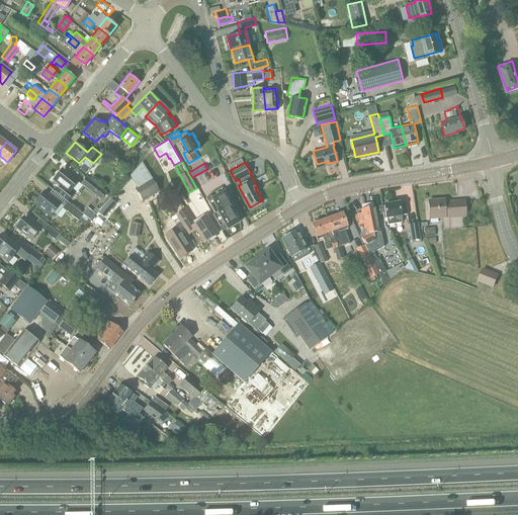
[(69,191),(79,178),(64,166),(54,179),(69,191)]
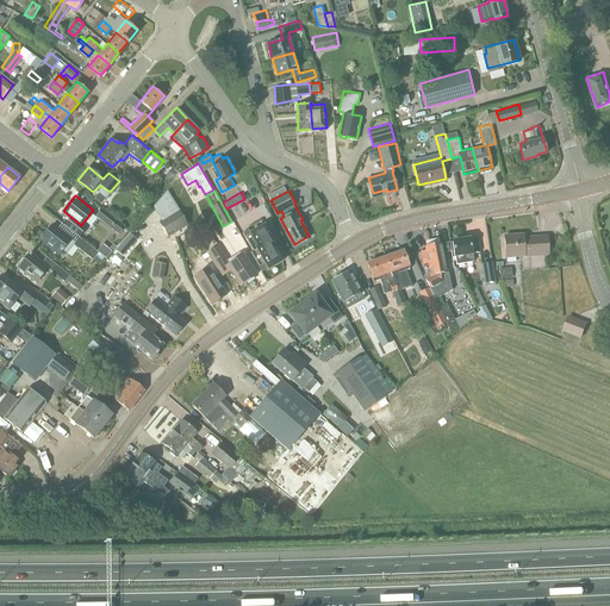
[(117,219),(101,207),(97,213),(111,226),(117,219)]
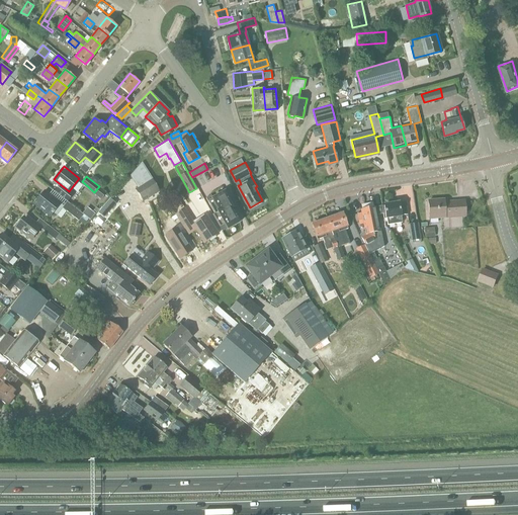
[(143,200),(159,190),(151,177),(134,187),(143,200)]
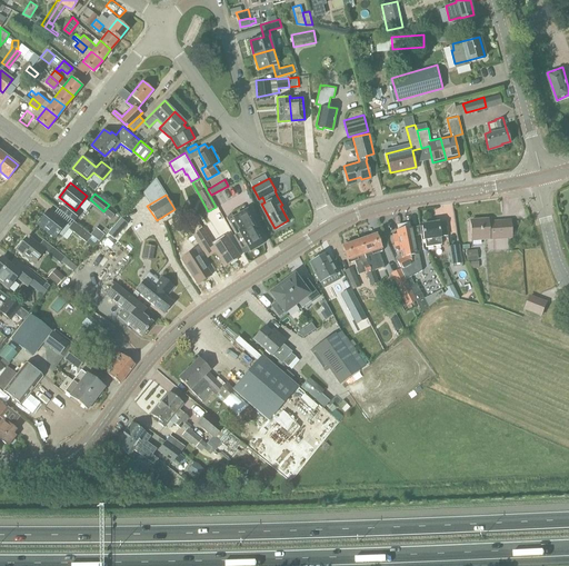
[(49,208),(38,222),(56,236),(59,231),(63,235),(69,227),(87,240),(92,234),(73,219),(69,226),(66,224),(67,222),(49,208)]
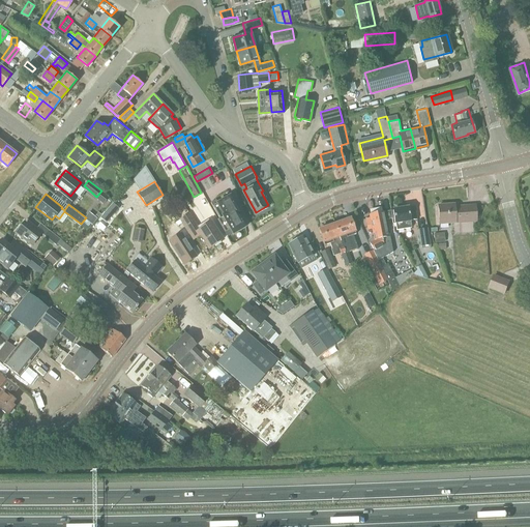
[(217,217),(227,234),(232,231),(233,232),(245,226),(238,212),(236,208),(237,207),(230,194),(217,201),(216,198),(211,201),(219,216),(217,217)]
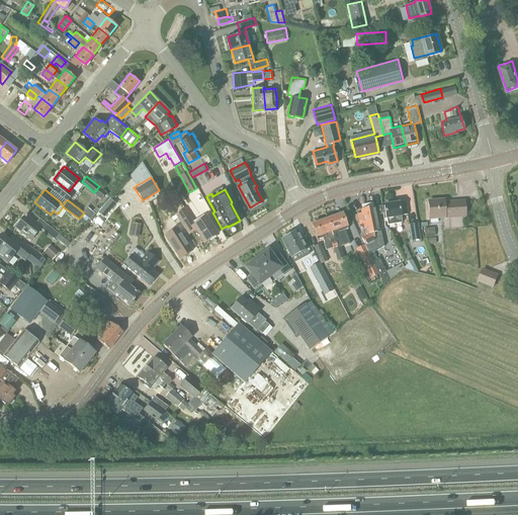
[(175,196),(179,204),(187,199),(183,192),(175,196)]
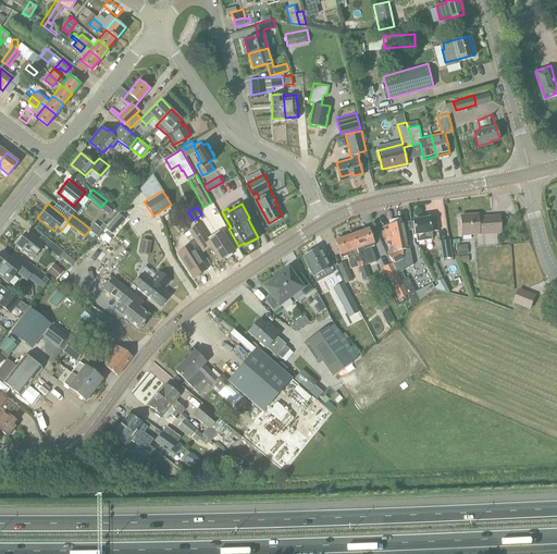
[(121,210),(108,224),(114,231),(127,216),(121,210)]
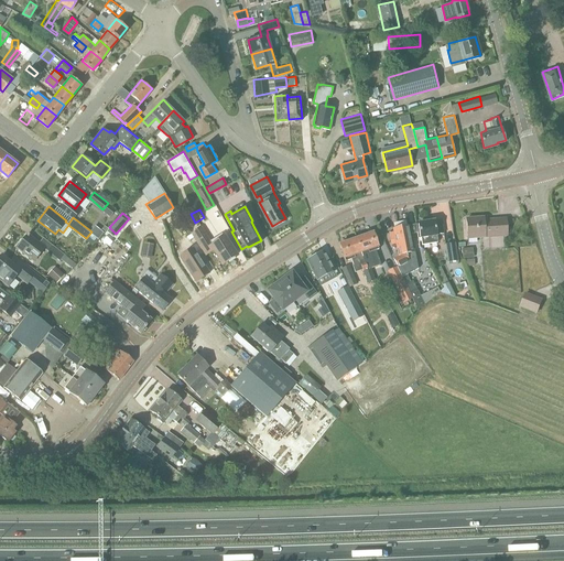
[(485,218),(484,216),(466,217),(467,236),(508,233),(507,217),(485,218)]
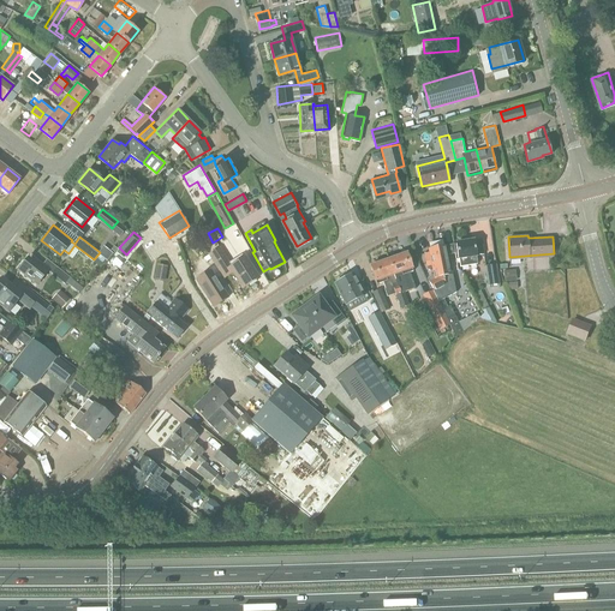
[(477,263),(476,253),(484,252),(483,238),(475,239),(457,241),(459,265),(477,263)]
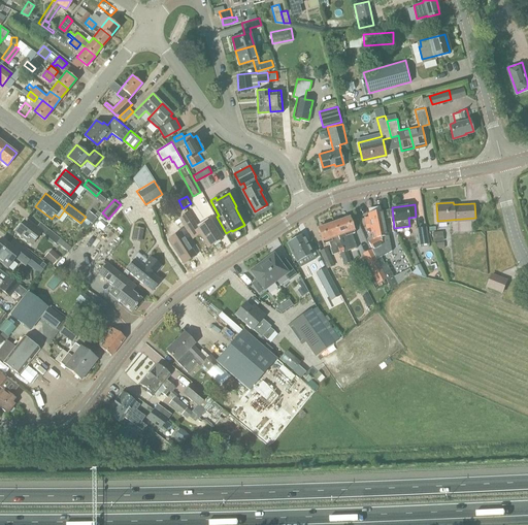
[(371,248),(380,264),(384,262),(381,255),(387,253),(391,249),(387,222),(385,222),(382,209),(367,212),(368,216),(363,216),(365,224),(370,223),(372,236),(367,239),(372,248),(371,248)]
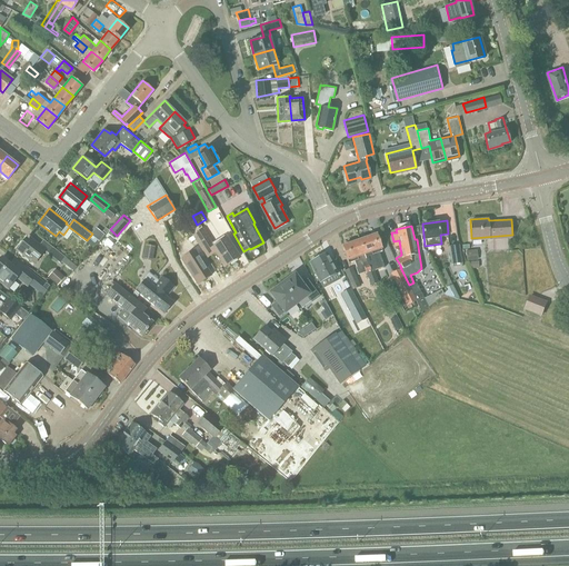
[(215,250),(223,265),(238,255),(227,236),(211,246),(200,228),(192,232),(208,256),(215,250)]
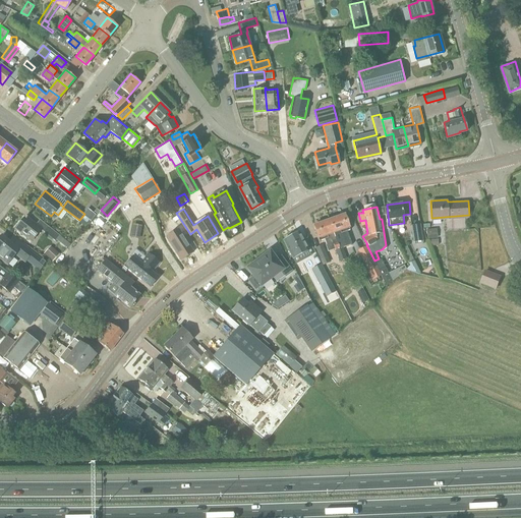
[(102,226),(107,220),(94,211),(77,232),(90,241),(96,233),(94,232),(100,224),(102,226)]
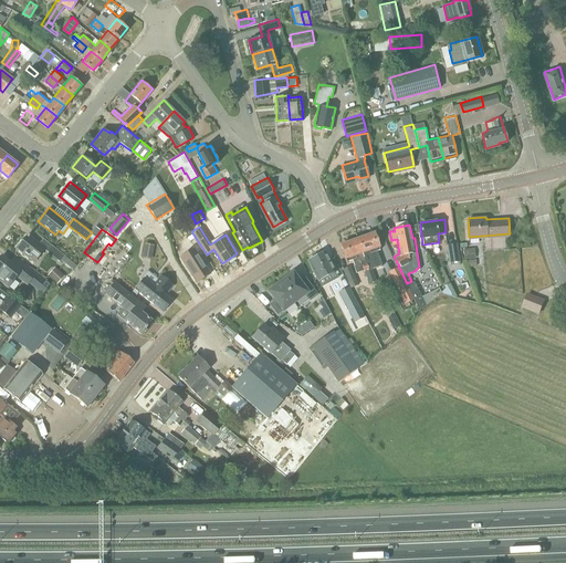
[(357,238),(371,279),(377,277),(373,268),(383,264),(379,254),(374,257),(371,251),(380,248),(374,231),(357,238)]
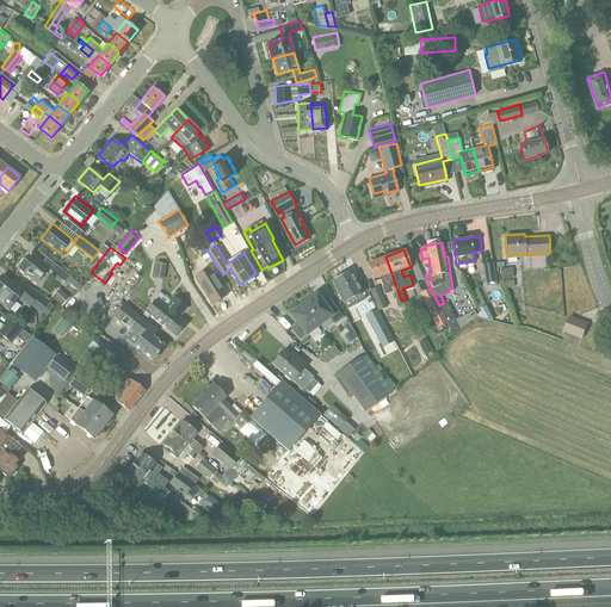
[(49,266),(30,252),(18,266),(37,282),(49,266)]
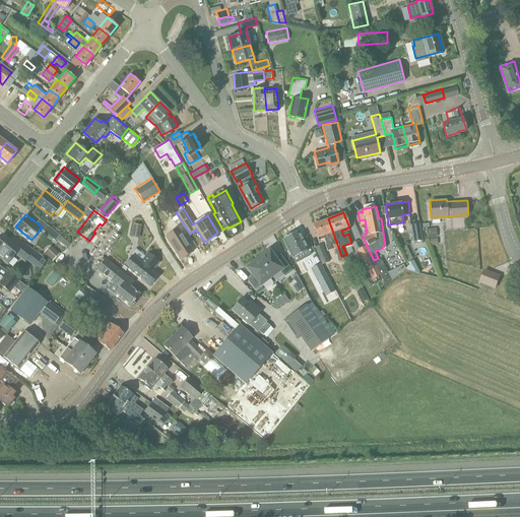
[(180,257),(187,253),(193,249),(183,234),(187,231),(180,217),(176,220),(179,227),(173,231),(170,227),(166,230),(168,234),(166,235),(180,257)]
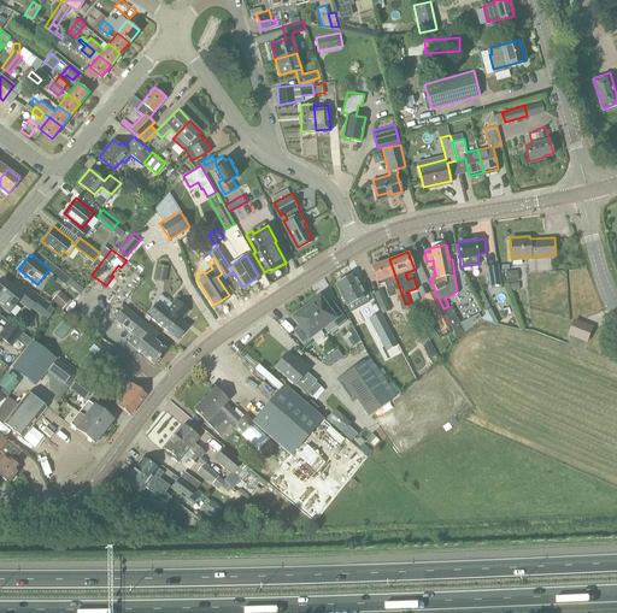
[(401,305),(405,304),(389,259),(371,265),(378,283),(385,281),(387,288),(386,288),(388,295),(397,293),(398,295),(398,294),(401,305)]
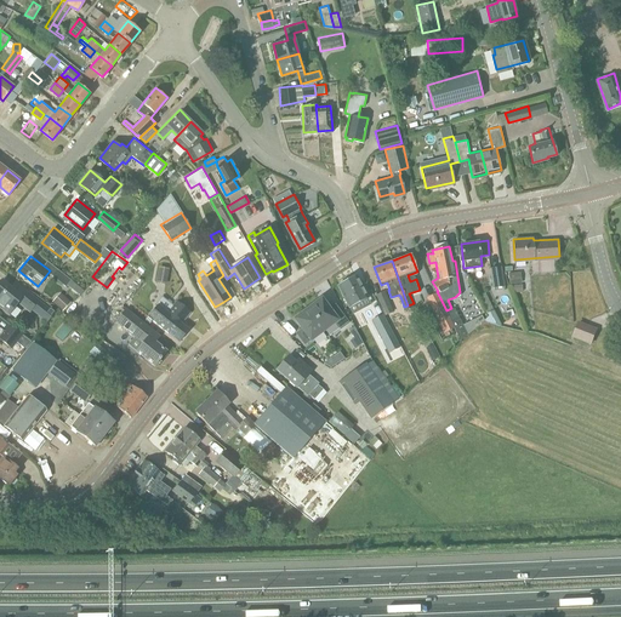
[(165,281),(167,267),(160,264),(158,279),(165,281)]
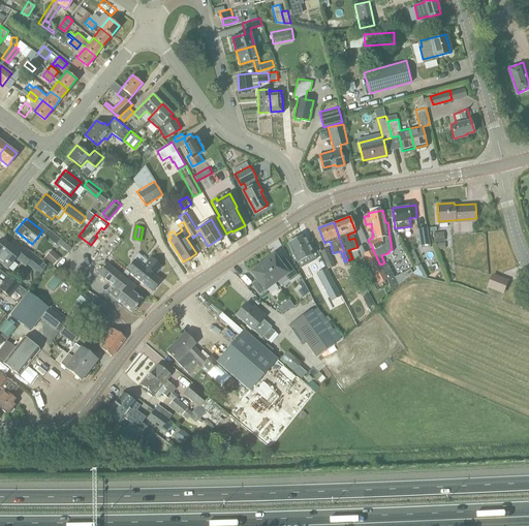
[(430,243),(427,225),(417,226),(419,244),(430,243)]
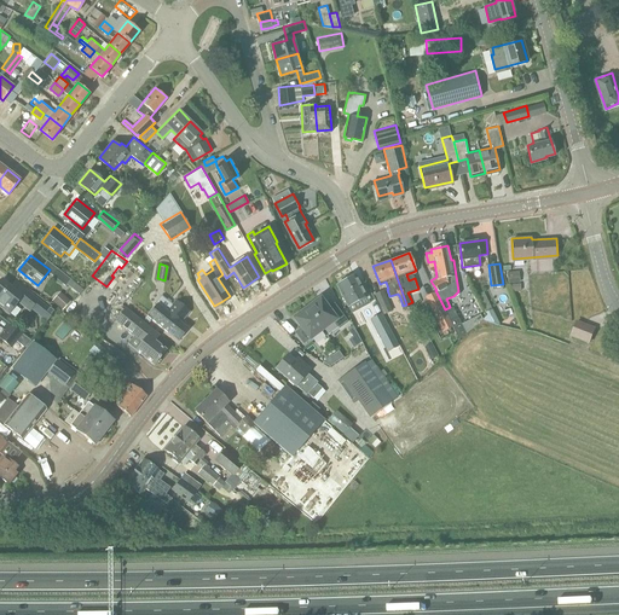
[(71,277),(58,266),(52,273),(65,284),(71,277)]
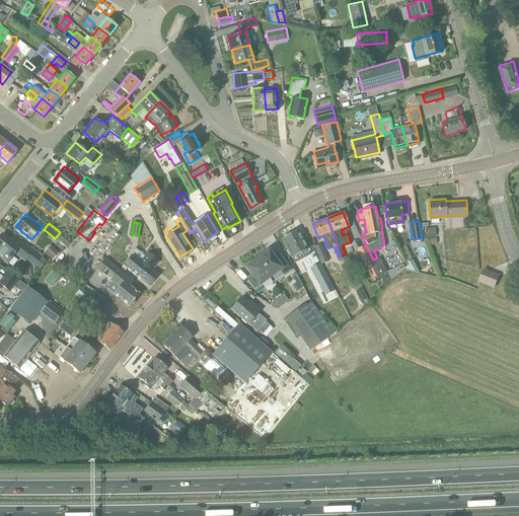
[(436,235),(435,225),(426,226),(426,236),(436,235)]
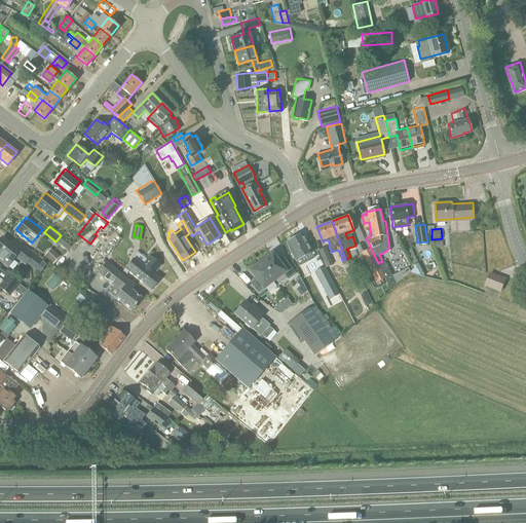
[(296,259),(311,251),(302,232),(287,240),(296,259)]
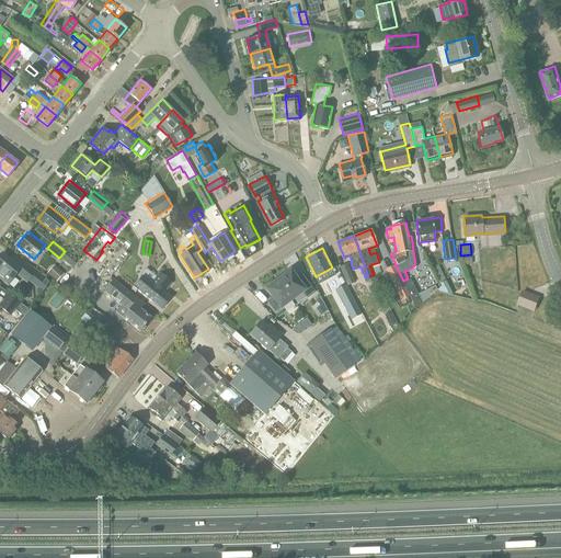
[(13,252),(9,258),(2,252),(0,254),(0,275),(9,283),(16,273),(27,281),(29,280),(42,291),(49,281),(13,252)]
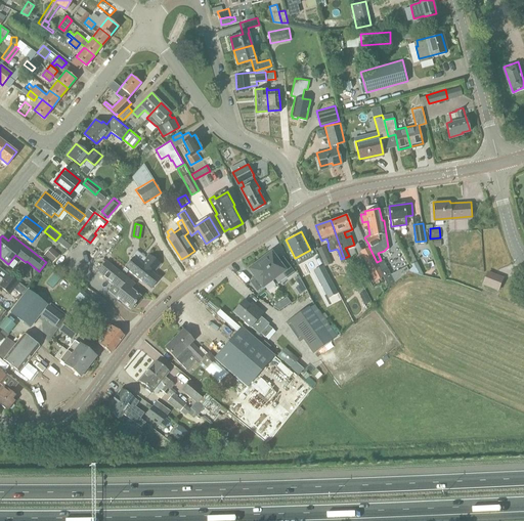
[(76,251),(81,240),(76,237),(71,249),(76,251)]
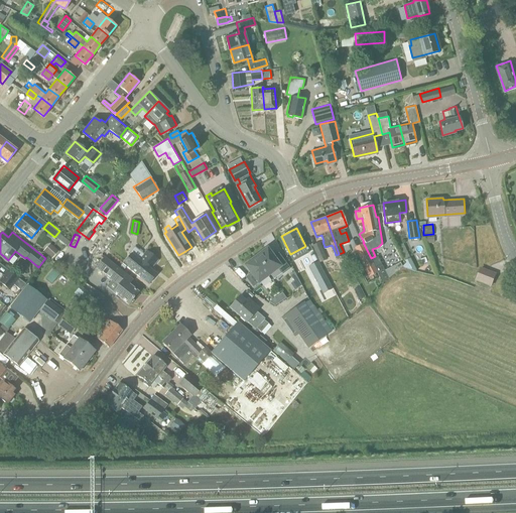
[(47,240),(41,247),(48,254),(54,247),(47,240)]
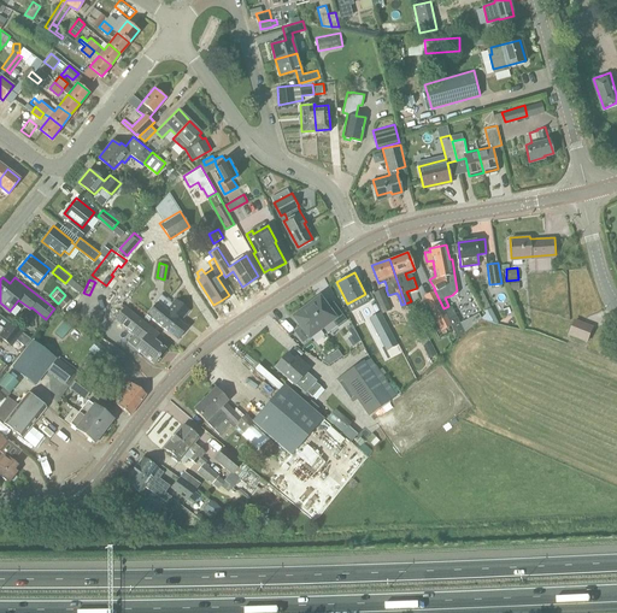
[(374,292),(378,302),(387,299),(382,287),(374,292)]
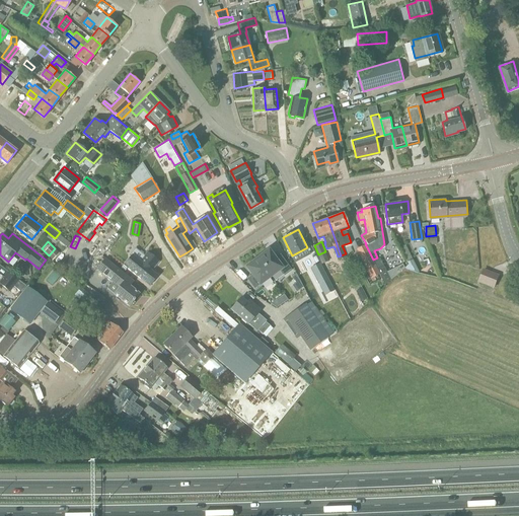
[(373,260),(365,243),(357,247),(367,269),(368,268),(372,277),(380,273),(373,260)]
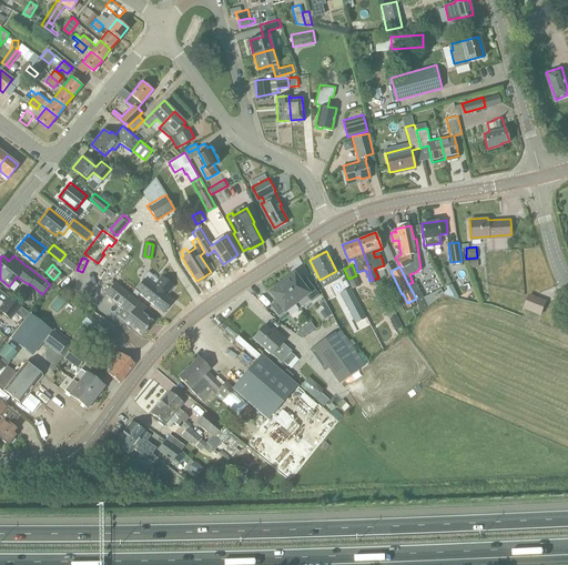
[(270,268),(260,273),(266,285),(276,281),(270,268)]
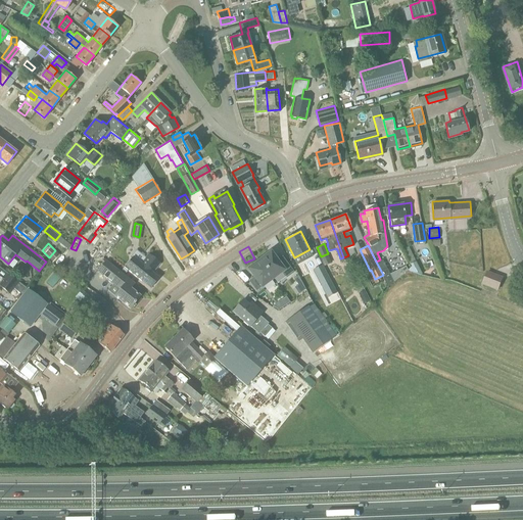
[(264,255),(258,258),(272,276),(282,268),(270,250),(269,251),(268,249),(263,253),(264,255)]
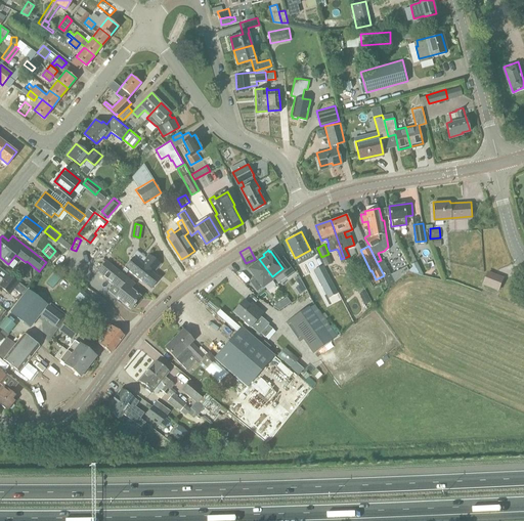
[(141,261),(134,255),(125,266),(150,288),(160,276),(151,270),(155,267),(156,268),(161,262),(149,253),(141,261)]
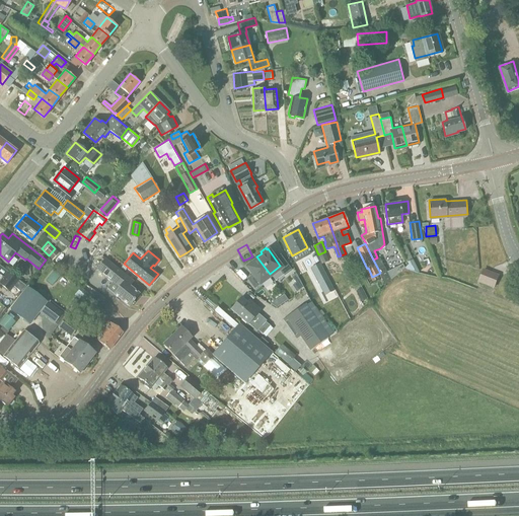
[(119,286),(114,292),(129,305),(139,293),(129,285),(134,279),(105,256),(96,268),(119,286)]
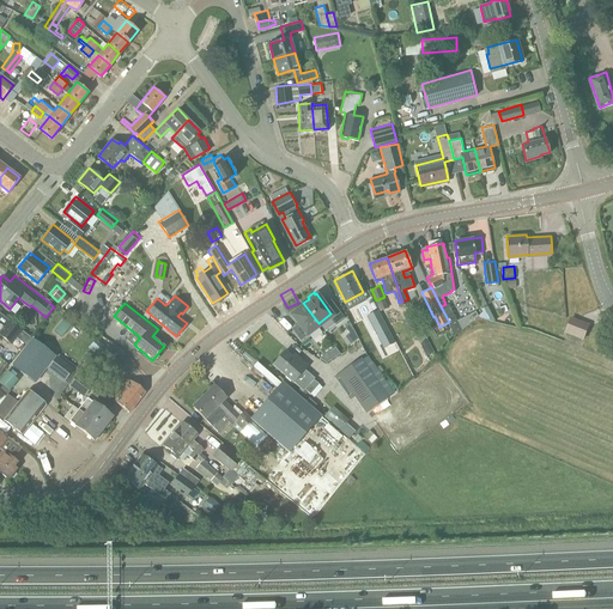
[(291,311),(290,312),(305,333),(319,323),(303,303),(298,306),(296,305),(290,310),(291,311)]
